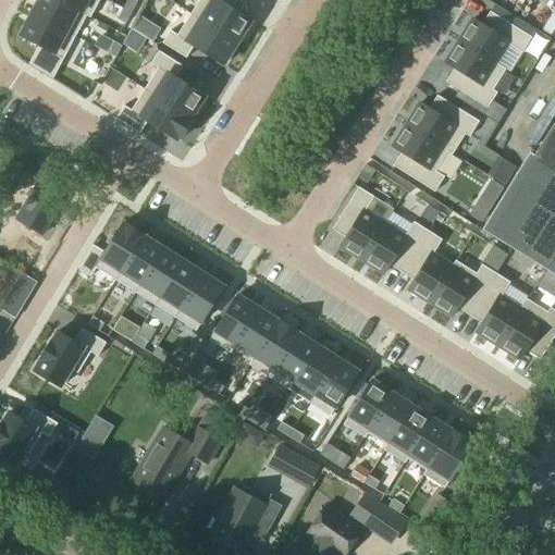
[(38,0),(33,12),(68,31),(78,10),(78,9),(61,0),(38,0)]
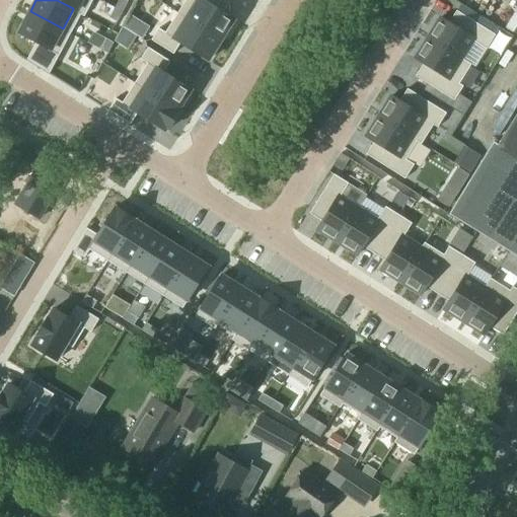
[(57,0),(73,8),(73,9),(76,10),(77,10),(82,0),(57,0)]
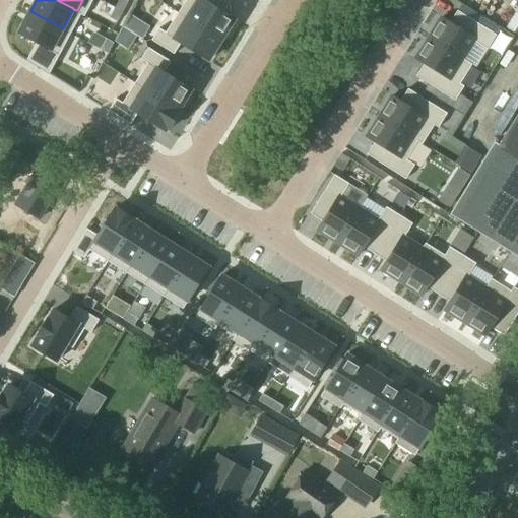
[(119,0),(117,6),(124,10),(129,0),(119,0)]
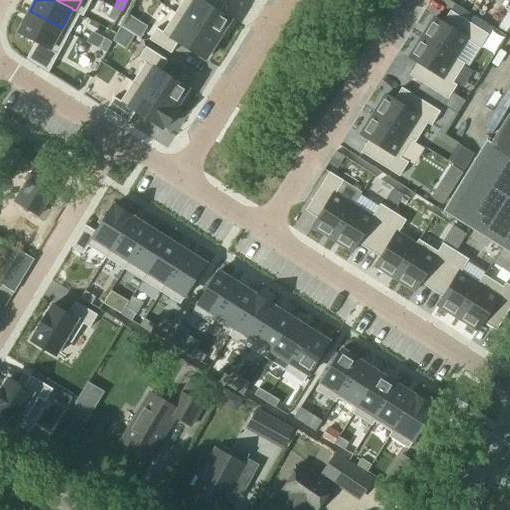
[(174,0),(169,8),(203,29),(216,9),(201,0),(174,0)]
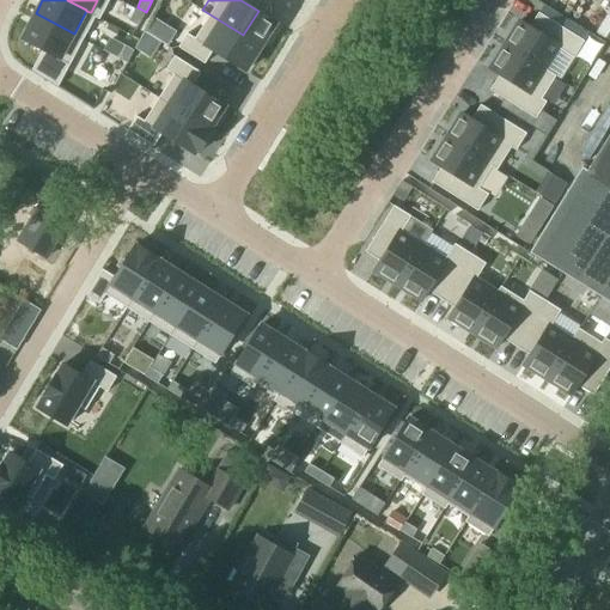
[(138,7),(130,20),(139,25),(146,12),(138,7)]
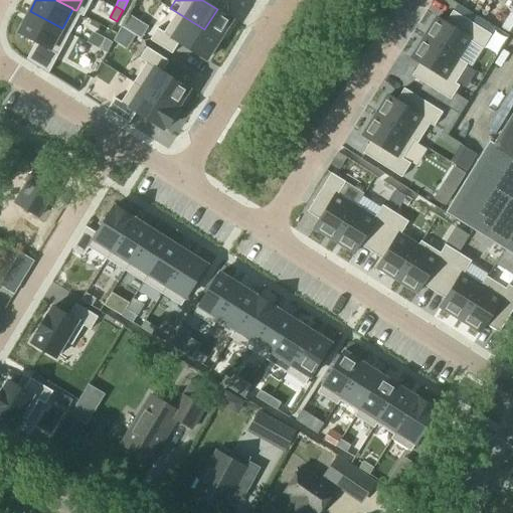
[(143,18),(136,29),(158,43),(165,32),(192,50),(204,29),(170,8),(158,27),(143,18)]
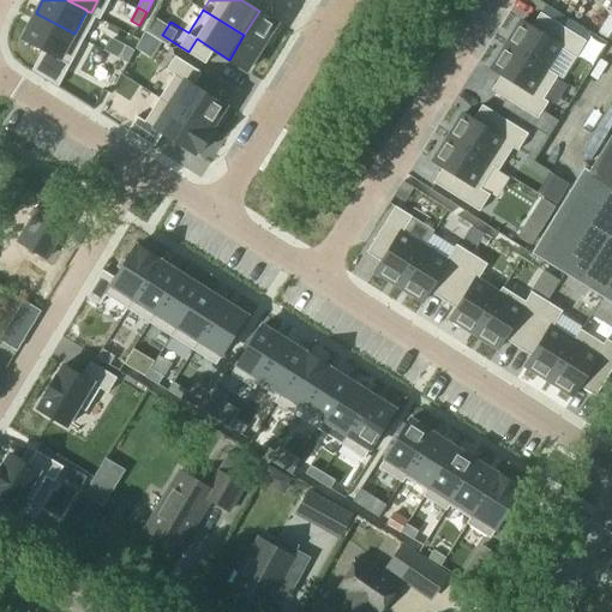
[(522,21),(507,45),(549,70),(563,47),(577,57),(587,41),(541,11),(532,27),(522,21)]
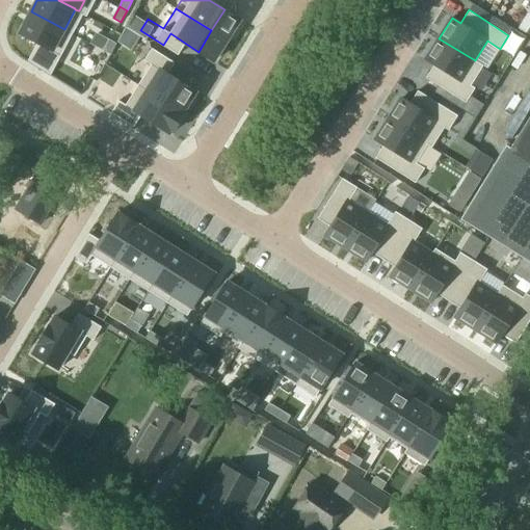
[(31,11),(20,33),(36,42),(37,43),(53,51),(53,50),(64,29),(31,11)]
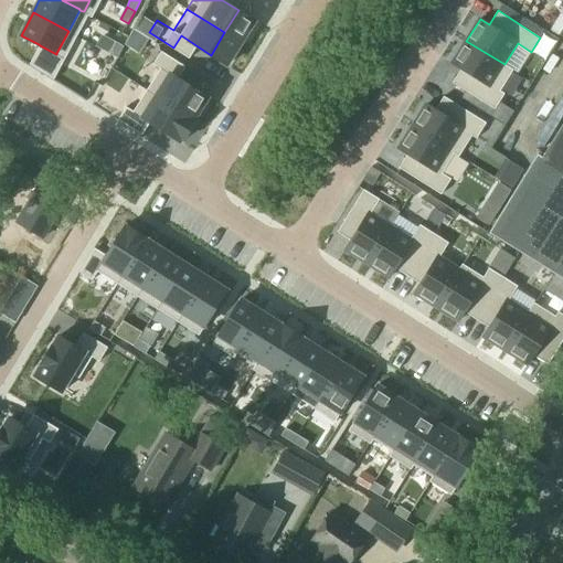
[(110,38),(104,50),(112,54),(118,42),(110,38)]
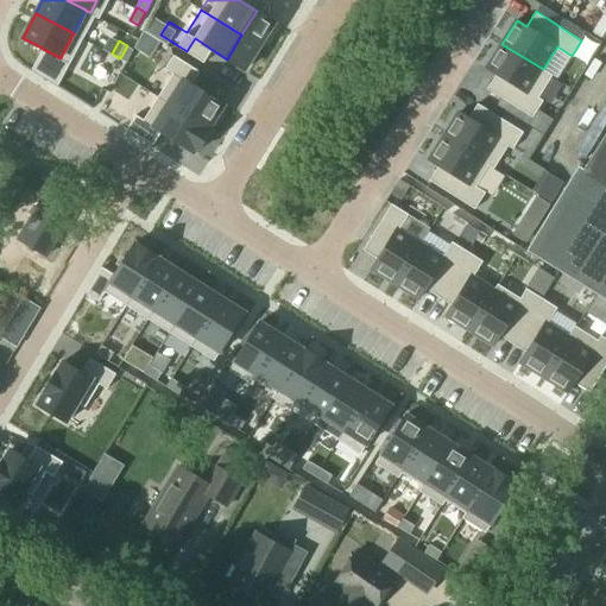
[(157,44),(147,57),(165,69),(151,92),(191,118),(207,93),(175,73),(182,61),(157,44)]
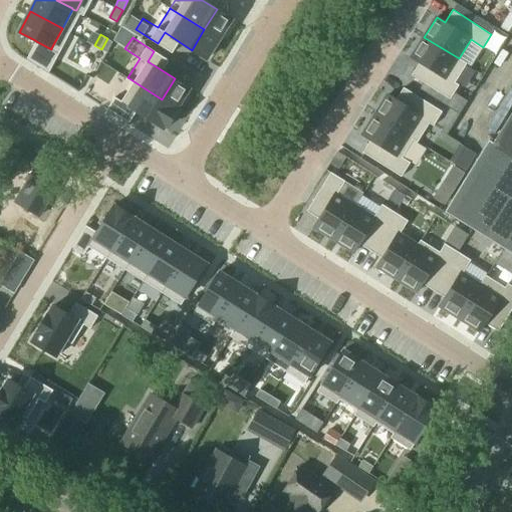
[(424,37),(412,57),(420,62),(412,74),(451,98),(459,85),(447,77),(459,58),(424,37)]
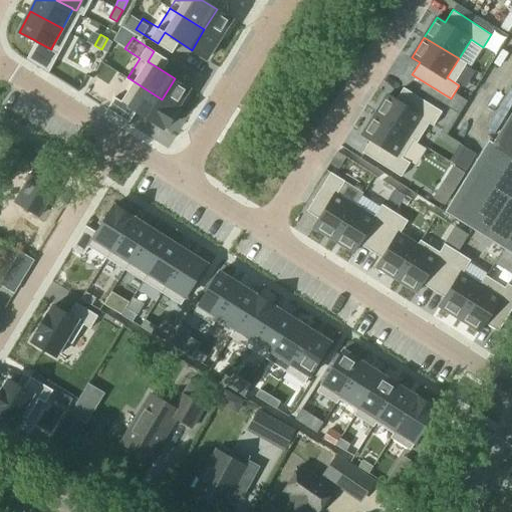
[(36,41),(28,57),(49,71),(59,52),(51,48),(51,49),(36,41)]
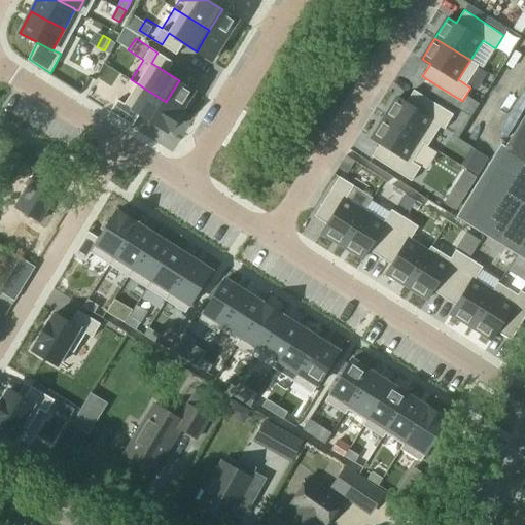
[(103,90),(95,103),(117,116),(125,105),(140,114),(152,123),(154,119),(156,121),(167,104),(165,102),(166,102),(131,79),(117,99),(103,90)]
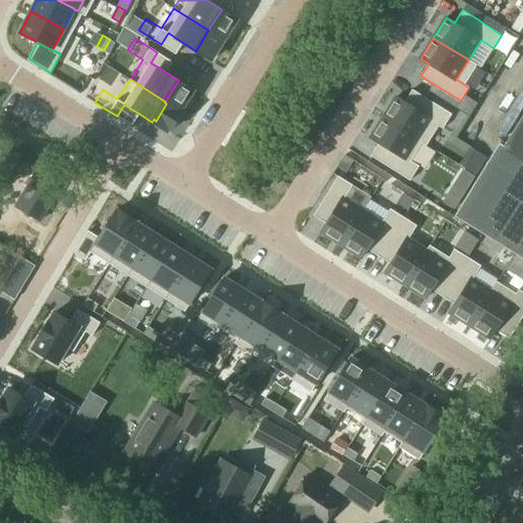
[(397,96),(384,117),(418,138),(431,120),(443,127),(452,114),(412,89),(405,102),(397,96)]
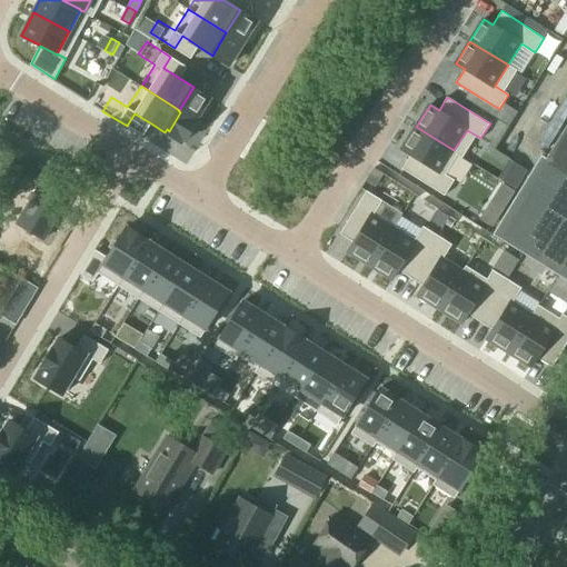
[(528,177),(495,232),(566,277),(566,126),(547,159),(536,177),(534,177),(530,175),(528,177)]
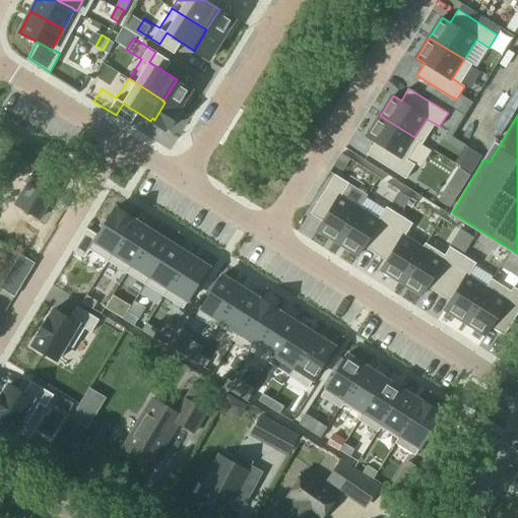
[(380,116),(367,136),(375,141),(368,153),(406,178),(415,165),(402,156),(414,137),(380,116)]
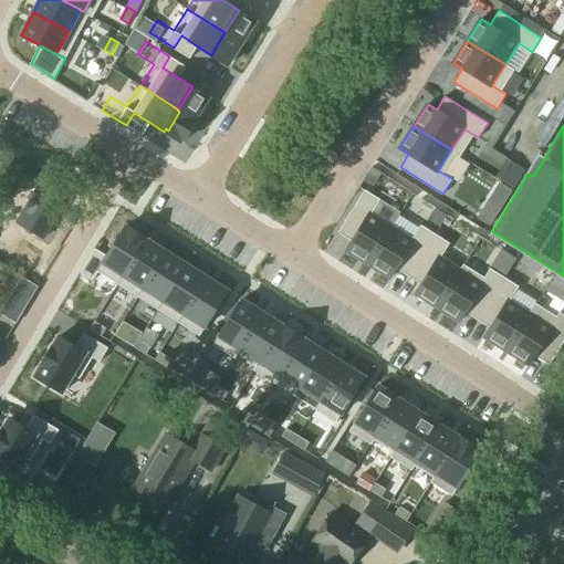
[(374,184),(380,173),(373,168),(366,179),(374,184)]
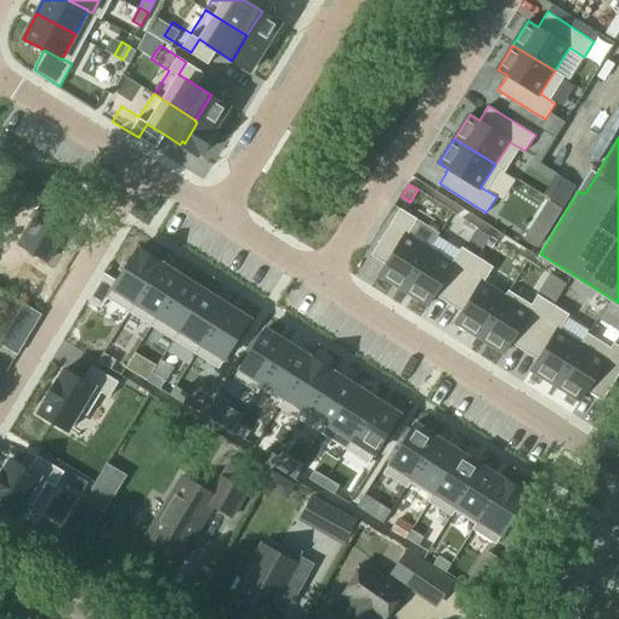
[(72,214),(43,197),(21,236),(49,253),(72,214)]
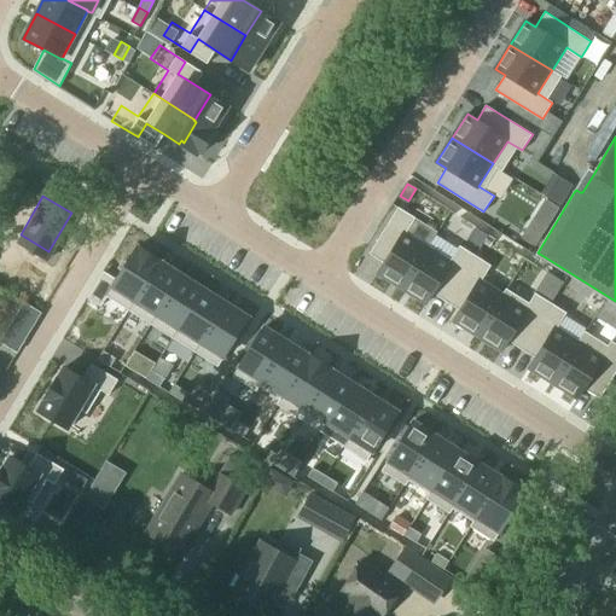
[(399,207),(370,253),(384,262),(378,272),(402,288),(429,245),(406,231),(416,216),(399,207)]
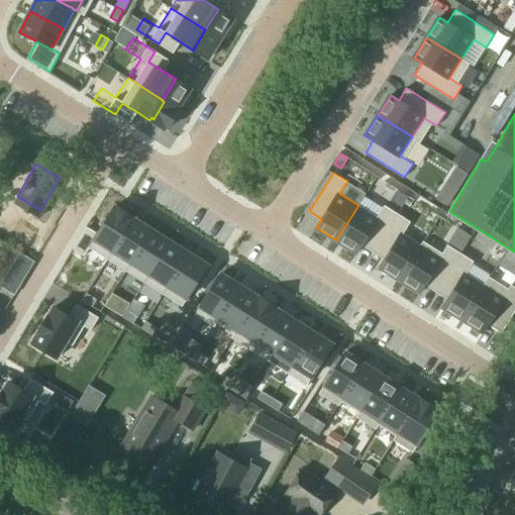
[(438,196),(449,202),(455,192),(445,185),(438,196)]
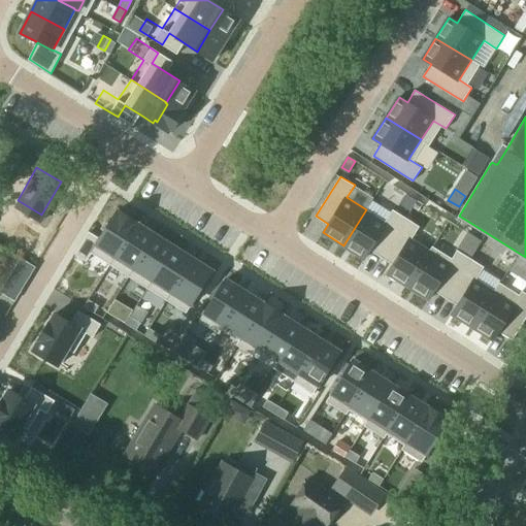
[(411,209),(417,199),(407,193),(401,203),(411,209)]
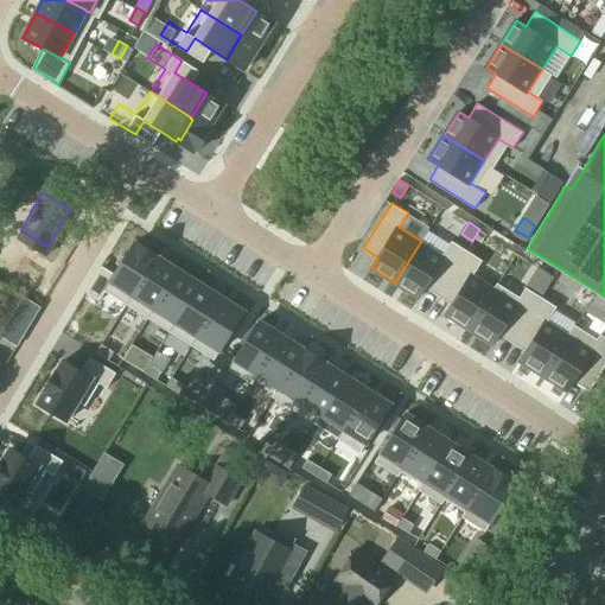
[(482,241),(486,234),(481,230),(476,237),(482,241)]
